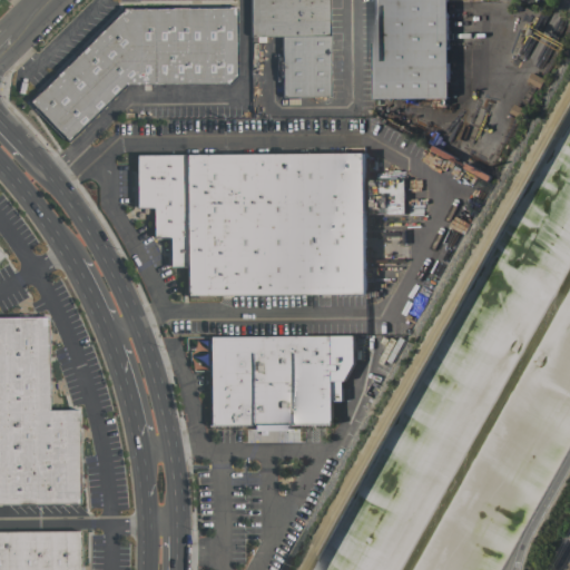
[(249,0),(328,0),(330,96),(281,97),(279,36),(249,36),(249,0)]
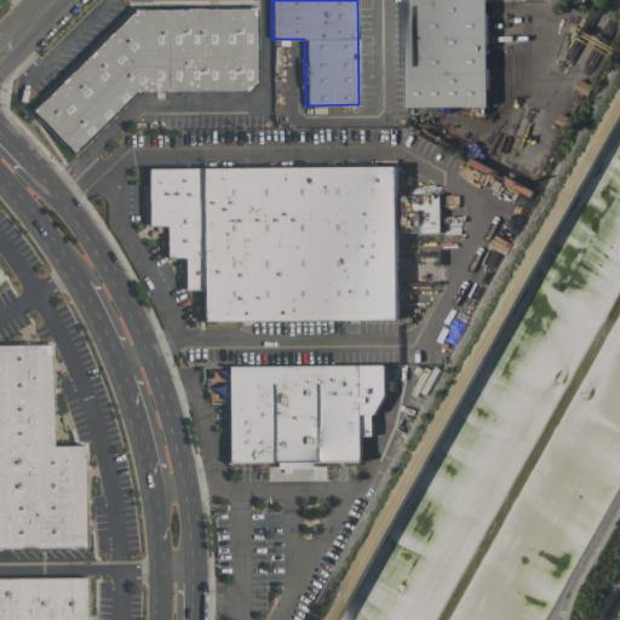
[(406,0),(489,0),(489,107),(406,107),(406,0)]
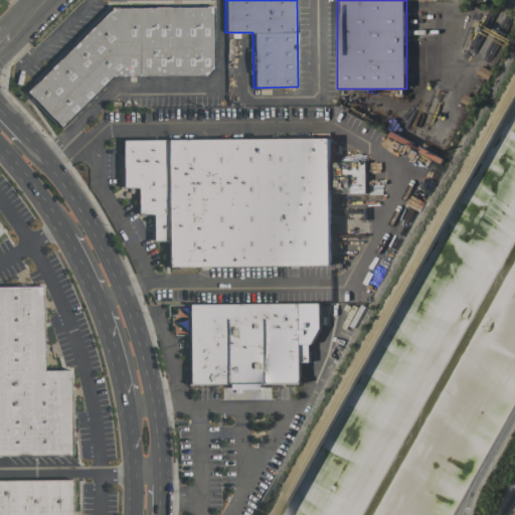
[(24,91),(110,8),(213,6),(214,67),(206,75),(115,75),(60,128),(24,91)]
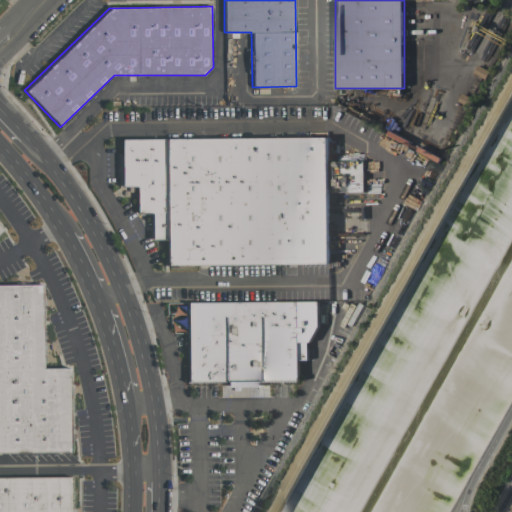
[(121,139),(327,137),(328,262),(167,264),(167,239),(151,239),(151,213),(135,214),(135,187),(121,187),(121,139)]
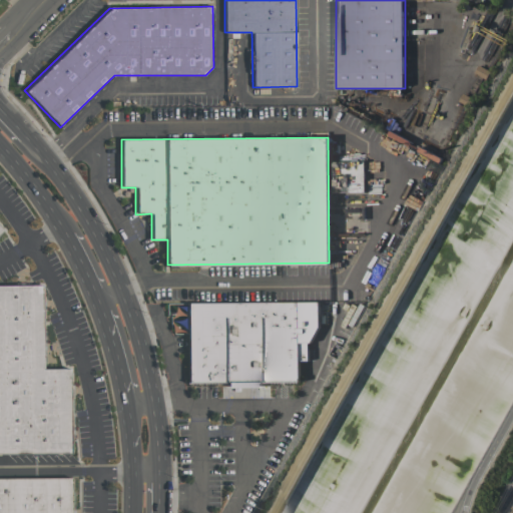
[(334,161),(335,192),(365,191),(364,160),(334,161)]
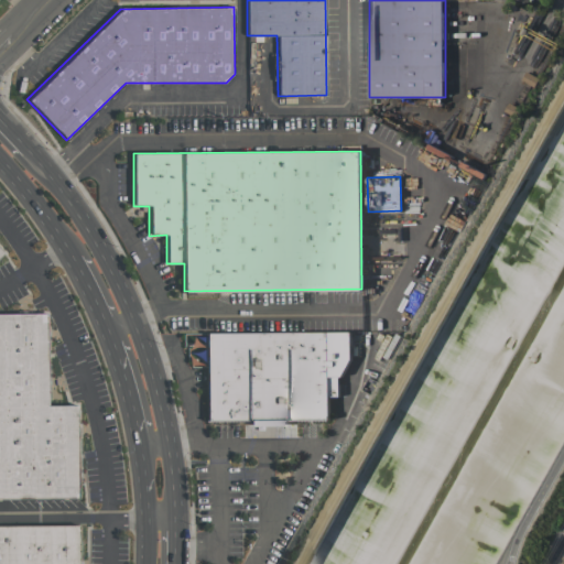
[(0,314),(45,313),(47,405),(77,404),(79,498),(0,499),(0,314)]
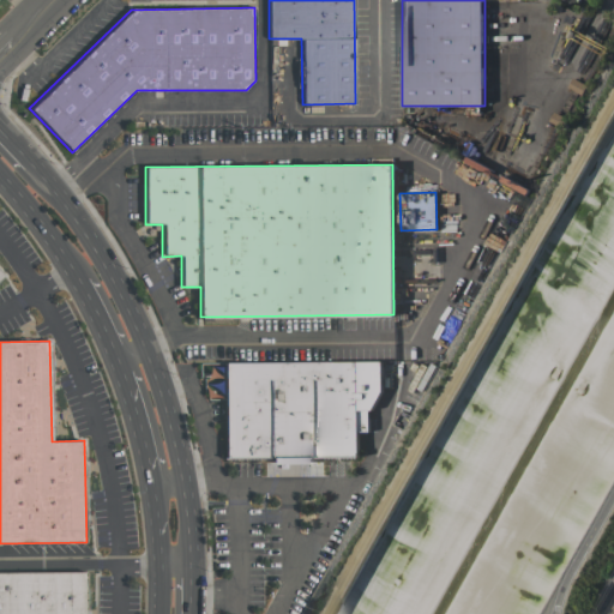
[(227,363),(380,361),(380,390),(369,409),(356,409),(357,457),(228,458),(227,363)]
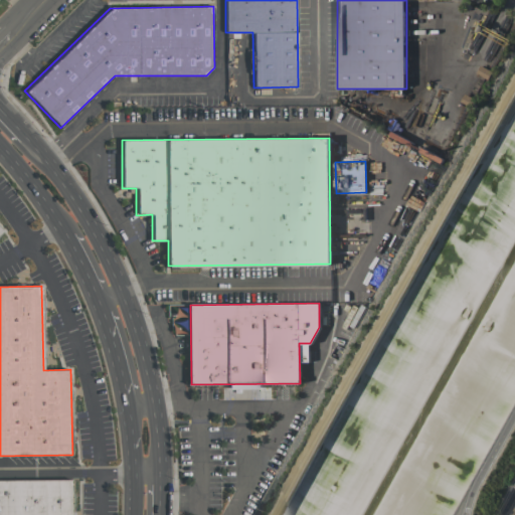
[(168,305),(168,317),(172,317),(172,335),(189,335),(189,305),(168,305)]
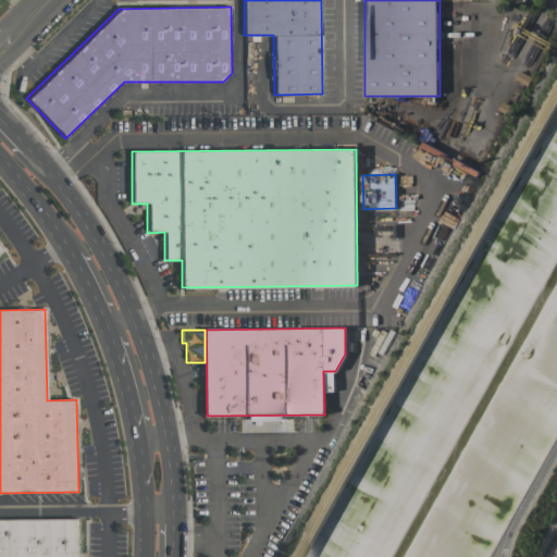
[(0,556),(0,520),(81,520),(81,556),(0,556)]
